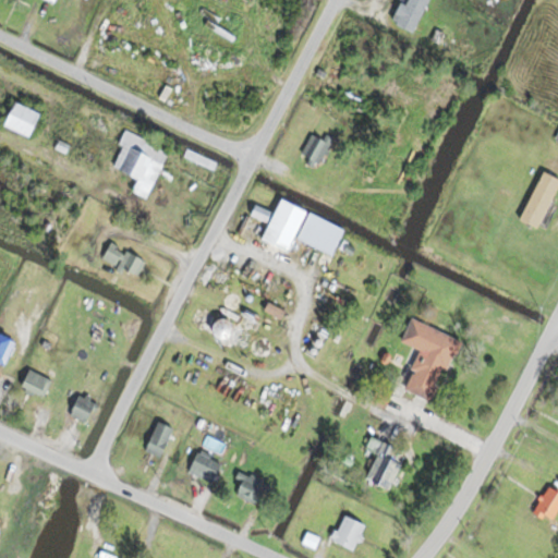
[(427,0),(403,0),(392,23),(412,32),(427,0)]
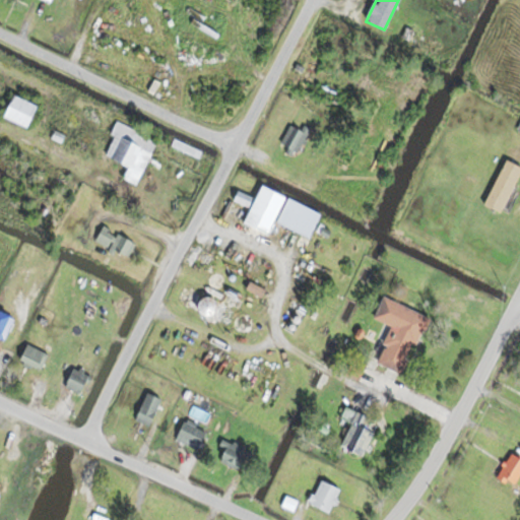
[(182,12),(214,38),(220,28),(188,4),(182,12)]
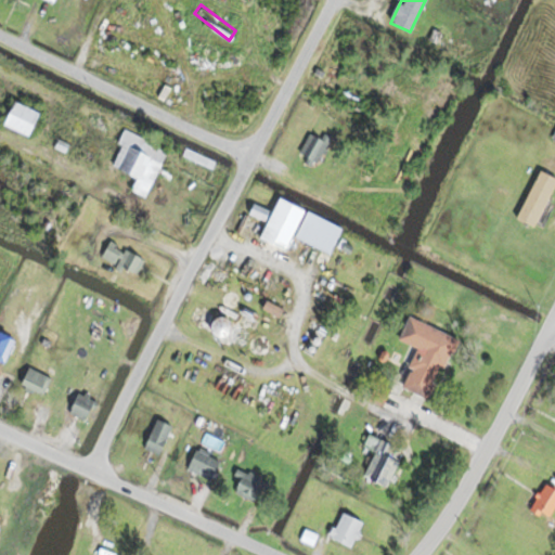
[(1,121),(27,136),(39,112),(13,99),(1,121)]
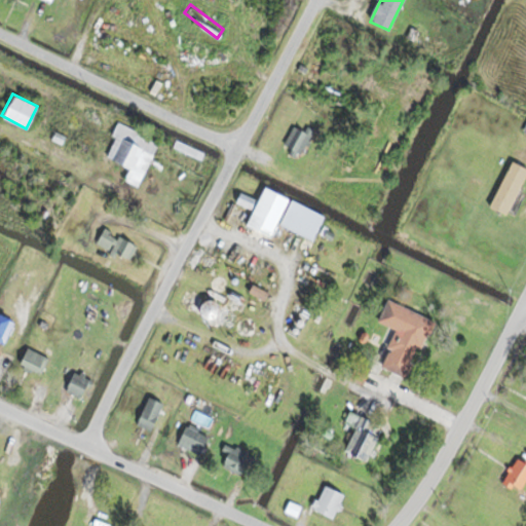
[(312,130),(294,121),(282,146),(300,155),(312,130)]
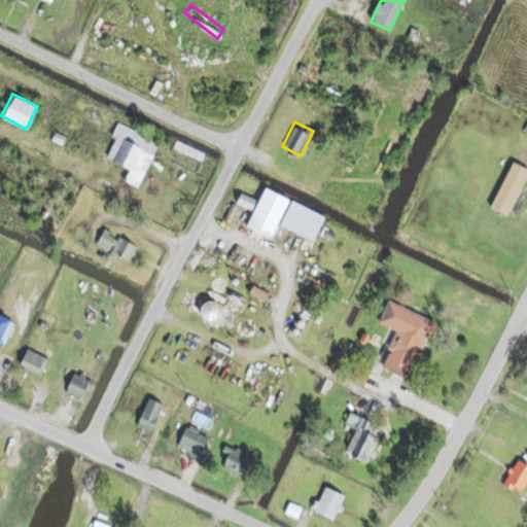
[(139,186),(159,139),(119,123),(105,156),(129,167),(124,180),(139,186)]
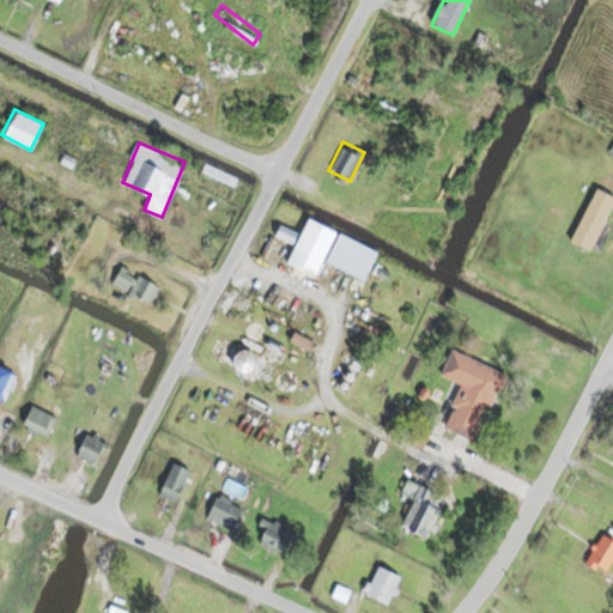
[(612,199),(612,194),(594,186),(571,240),(592,249),(612,199)]
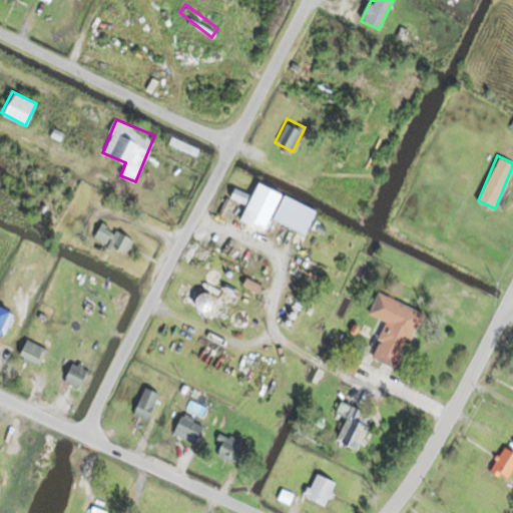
[(306,234),(317,209),(257,181),(239,219),(265,230),(271,217),(306,234)]
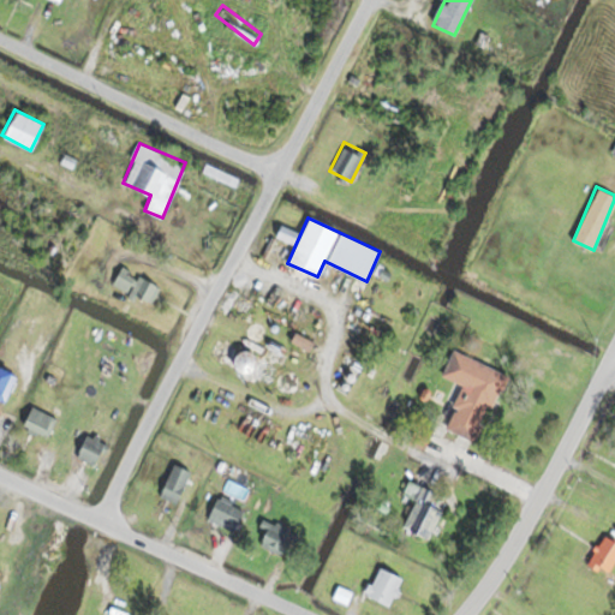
[(113,281),(148,305),(159,288),(124,266),(113,281)]
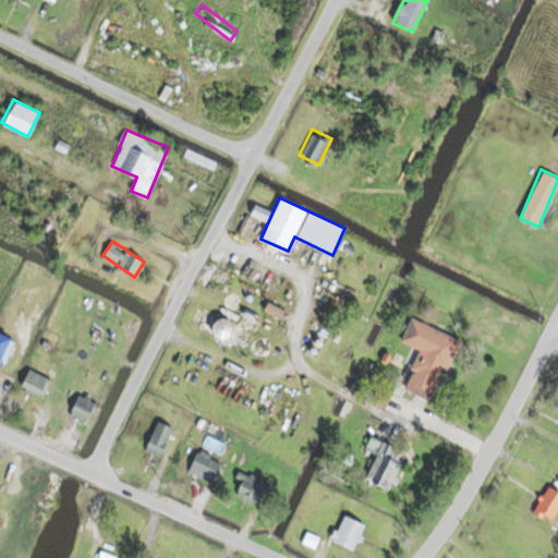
[(250,350),(250,352),(259,356),(266,341),(251,335),(252,332),(197,307),(191,323),(250,350)]
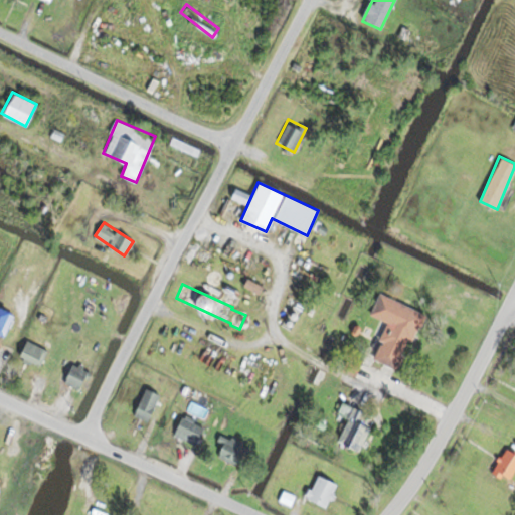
[(372,358),(398,369),(422,312),(378,293),(369,314),(387,322),(372,358)]
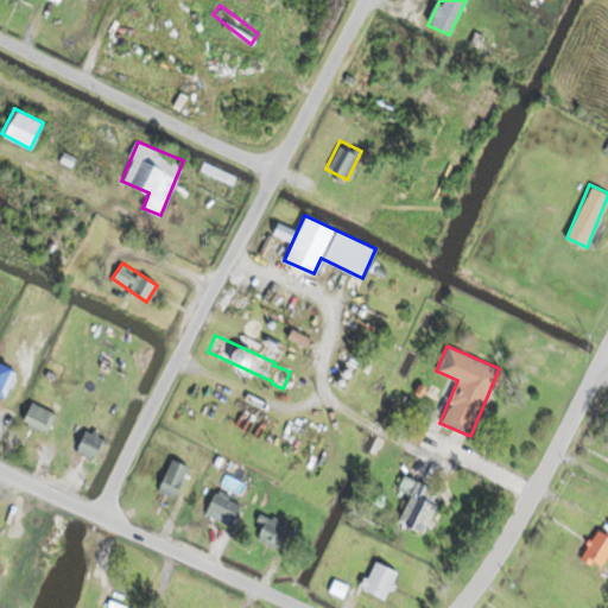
[(14,372),(0,363),(0,393),(2,396),(14,372)]
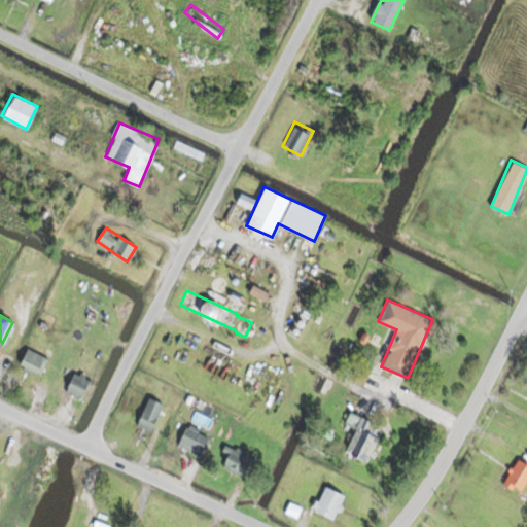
[(48,356),(26,347),(19,366),(41,375),(48,356)]
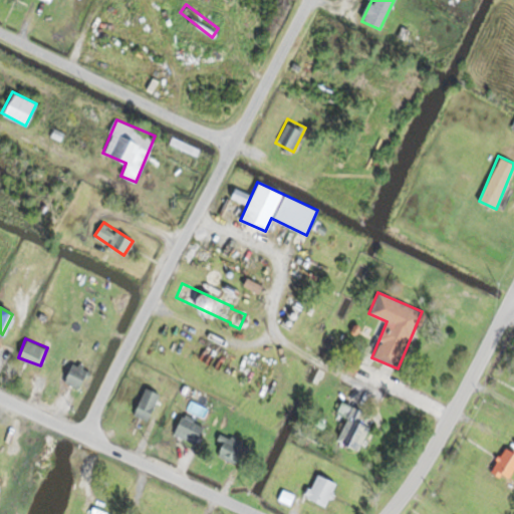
[(172,353),(176,343),(162,338),(159,348),(172,353)]
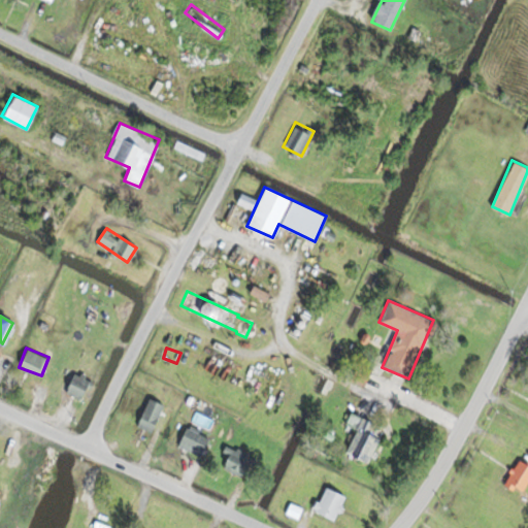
[(84,397),(88,373),(72,370),(68,394),(84,397)]
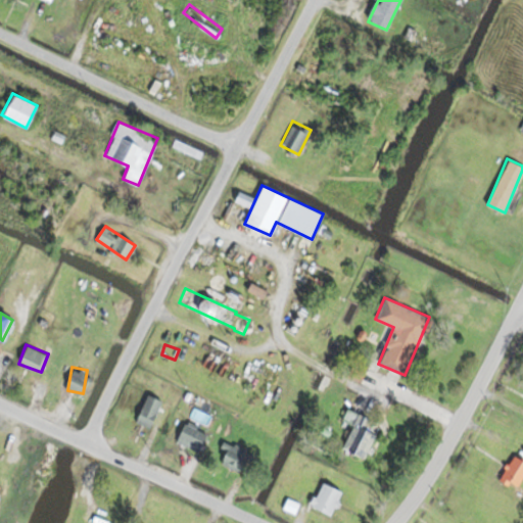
[(134,420),(148,428),(161,401),(147,394),(134,420)]
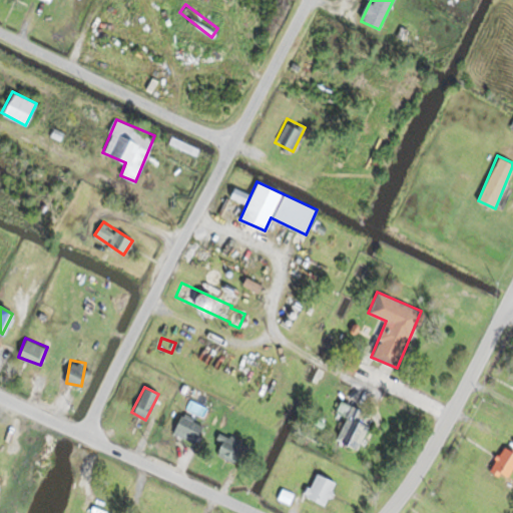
[(357,450),(368,425),(354,420),(359,409),(340,401),(335,412),(346,416),(336,440),(357,450)]
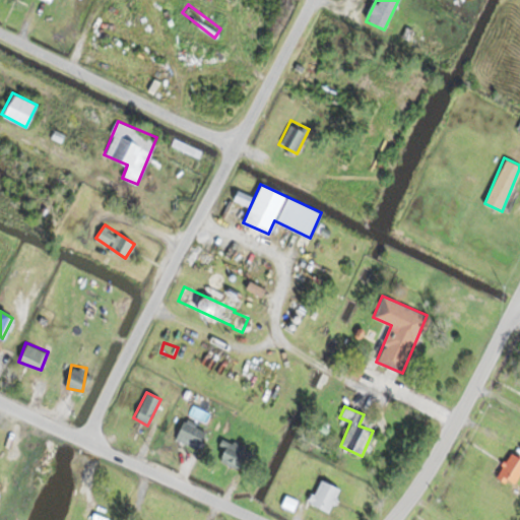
[(206,430),(185,417),(174,438),(195,450),(206,430)]
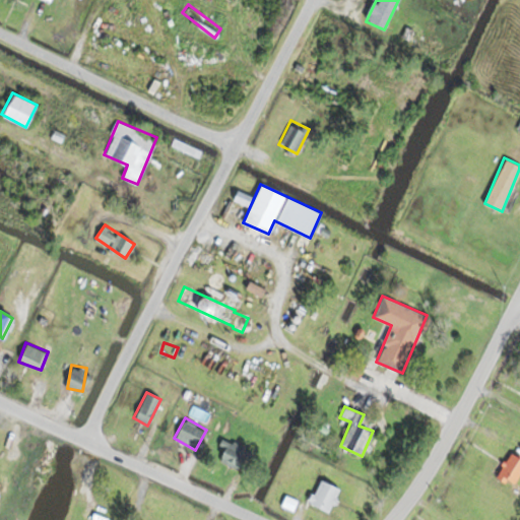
[(219,461),(239,469),(247,447),(228,440),(219,461)]
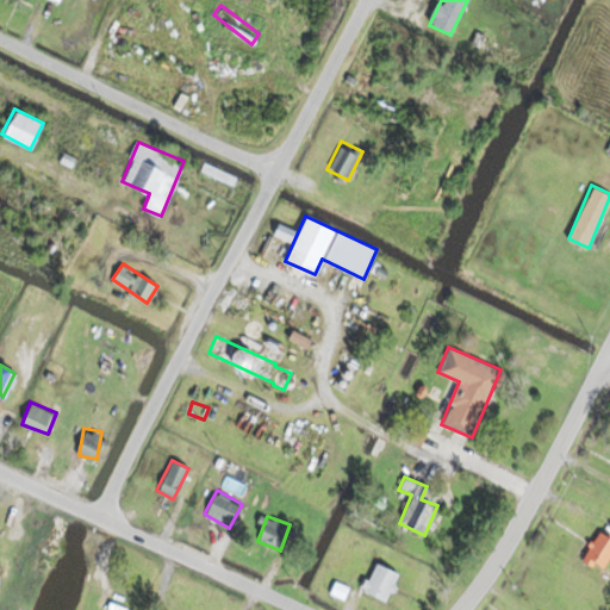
[(609,555),(609,537),(597,531),(584,559),(604,568),(609,555)]
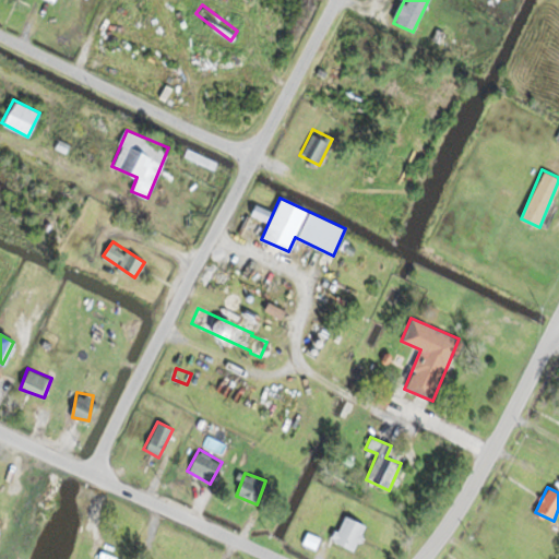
[(330,540),(353,551),(366,525),(343,514),(330,540)]
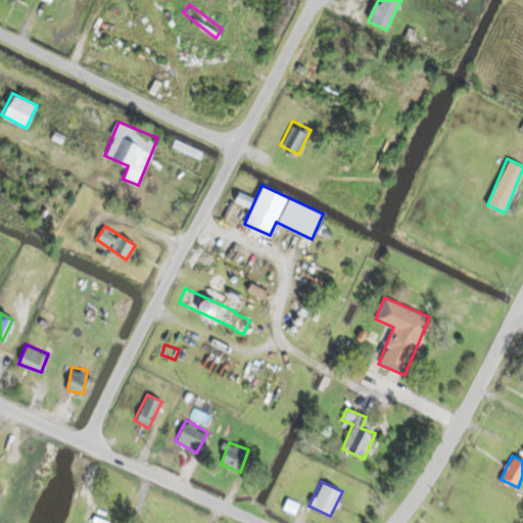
[(109,522),(80,514),(78,521),(83,522),(109,522)]
